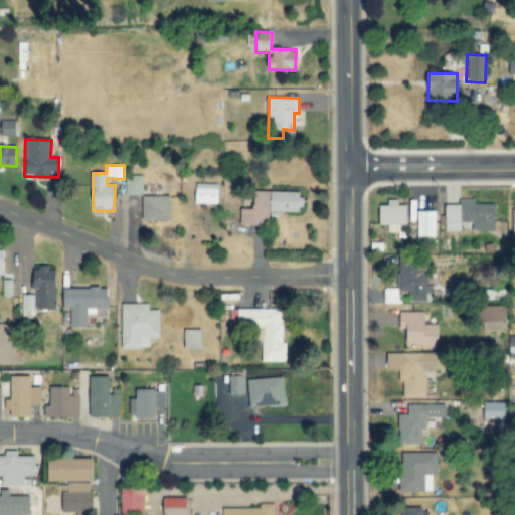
[(125,195),(142,195),(142,176),(126,176),(125,195)]
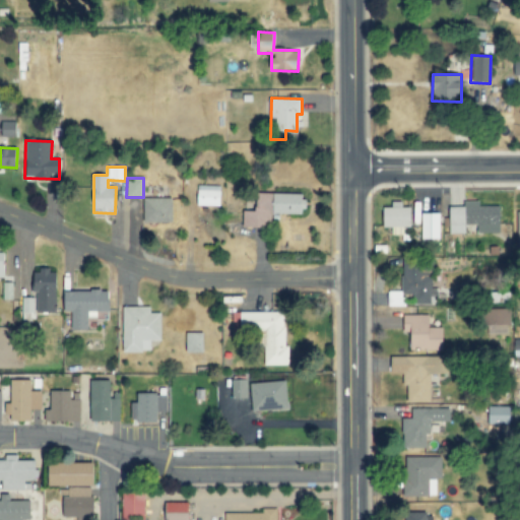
[(197,206),(219,206),(219,186),(197,185),(197,206)]
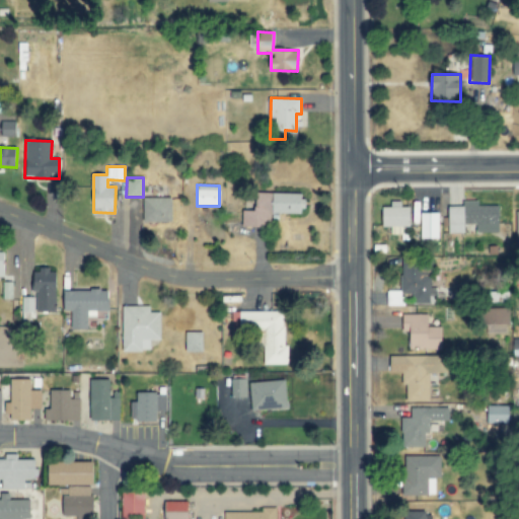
[(242,210),(242,227),(271,227),(271,213),(303,214),(304,194),(256,193),(255,211),(242,210)]
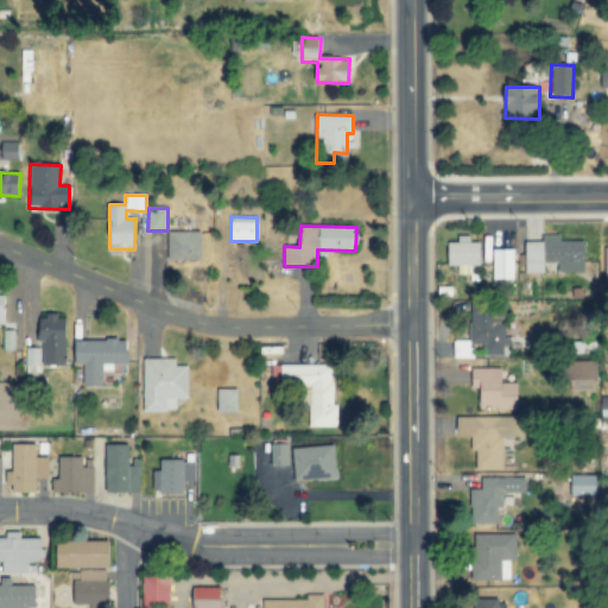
[(201,232),(168,232),(168,261),(201,260),(201,232)]
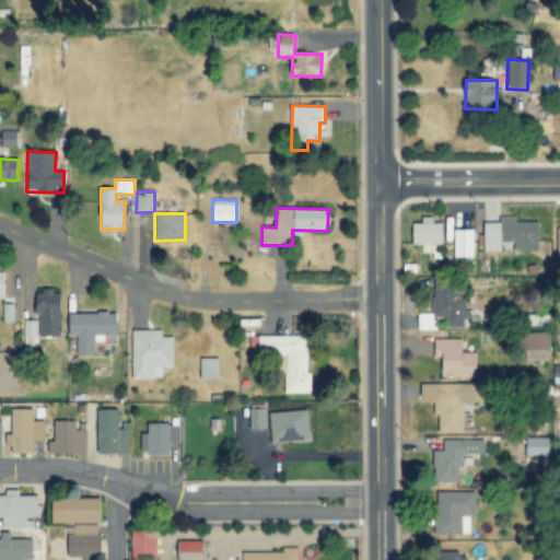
[(483,252),(501,252),(501,242),(514,242),(513,251),(538,252),(538,222),(515,222),(516,217),(499,217),(499,223),(485,222),(483,252)]
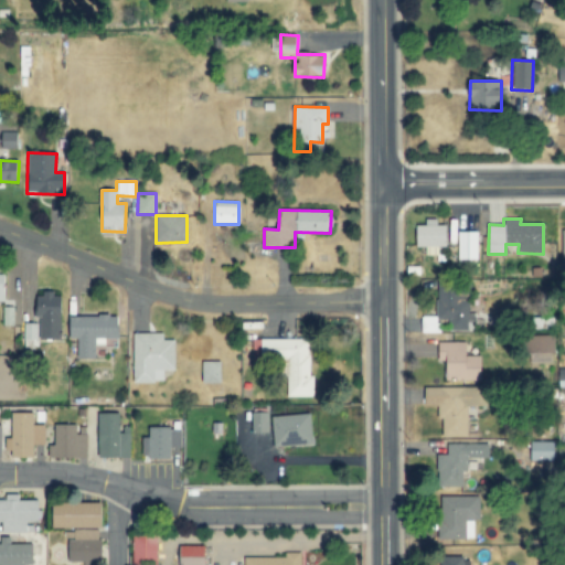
[(446,225),(416,225),(416,246),(425,246),(425,255),(438,255),(438,246),(446,247),(446,225)]
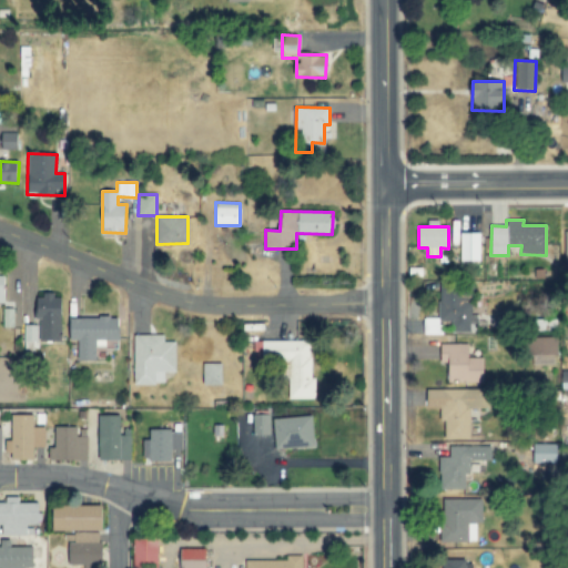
[(479,233),(459,233),(460,261),(479,261),(479,233)]
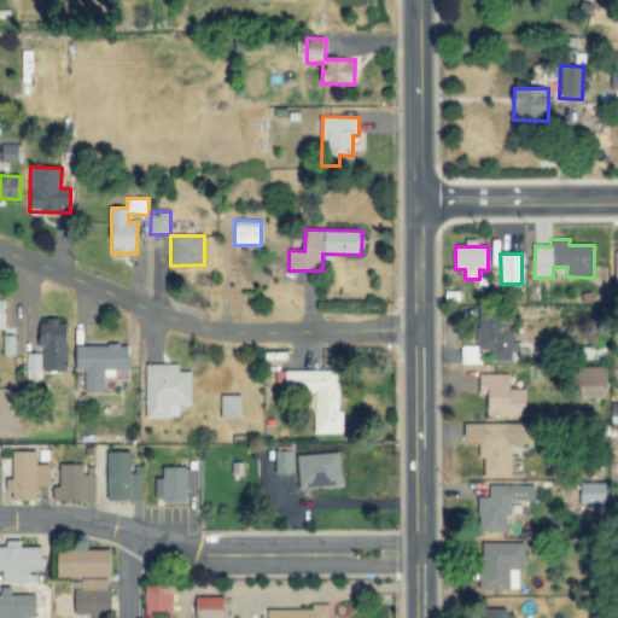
[(491,350),(491,360),(519,360),(519,350),(512,350),(512,308),(477,308),(477,349),(491,350)]
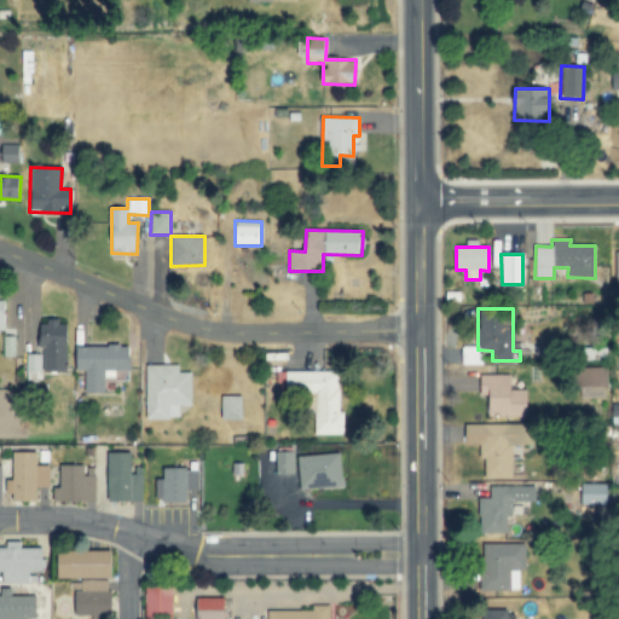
[(41,371),(65,372),(68,322),(40,322),(39,348),(42,348),(41,371)]
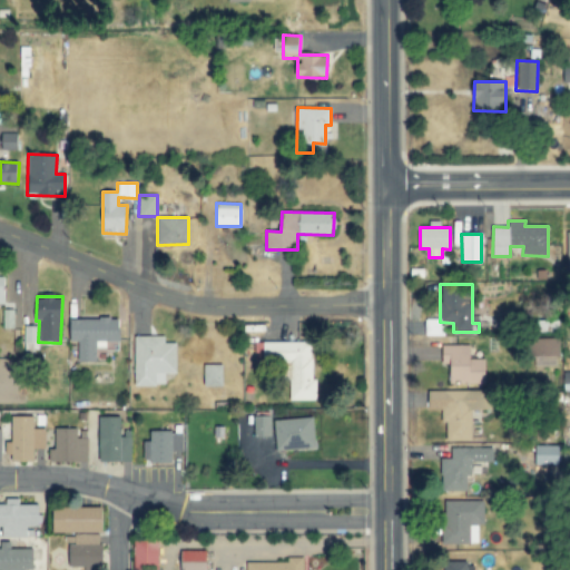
[(78,362),(96,362),(96,341),(119,341),(119,318),(70,318),(70,342),(78,341),(78,362)]
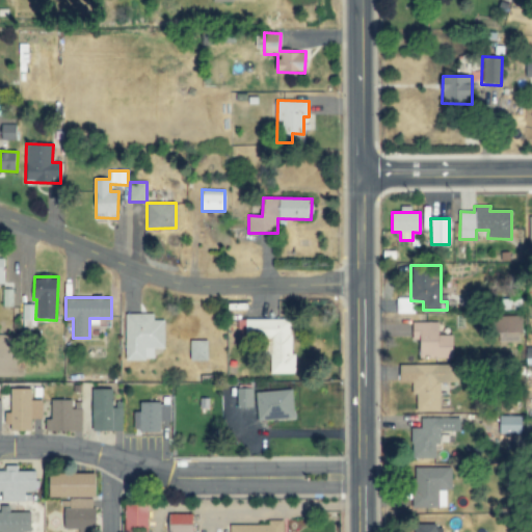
[(33,321),(35,306),(23,304),(21,320),(33,321)]
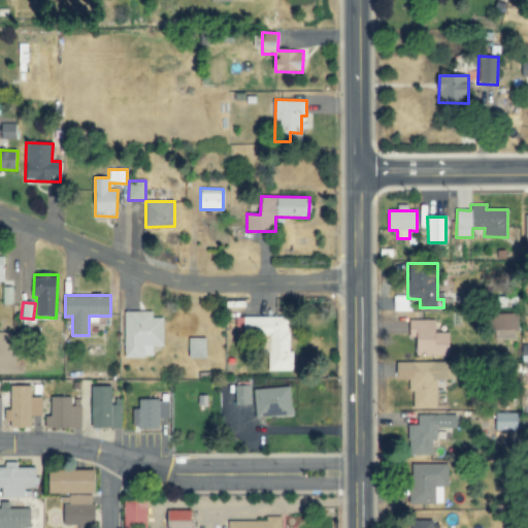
[(164,345),(163,317),(153,318),(153,311),(124,311),(125,358),(153,357),(153,347),(164,345)]
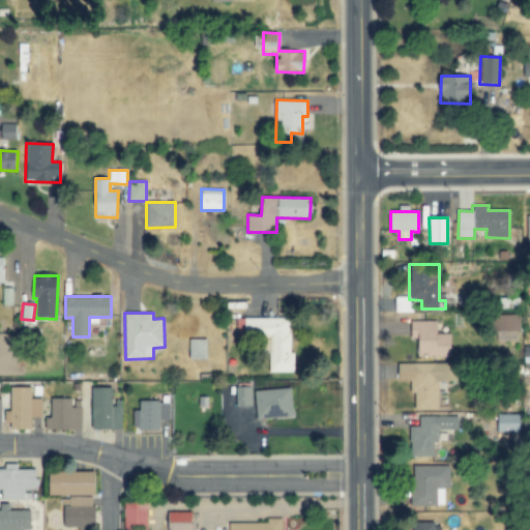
[(520,343),(518,315),(498,315),(499,344),(520,343)]
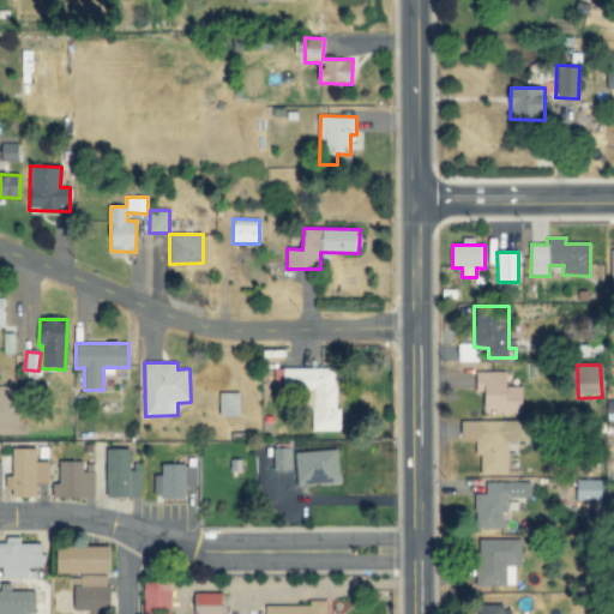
[(337,432),(337,368),(282,368),(282,392),(311,391),(312,432),(337,432)]
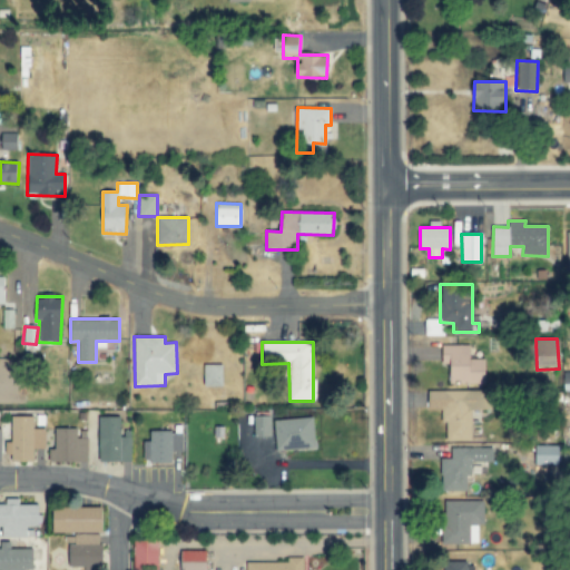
[(470,345),(441,345),(442,365),(450,364),(450,384),(485,384),(485,359),(470,360),(470,345)]
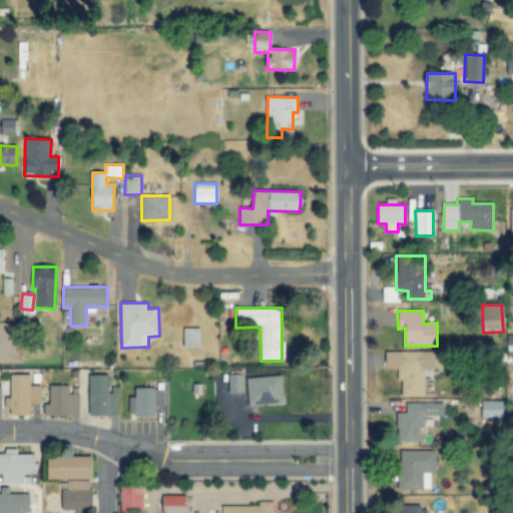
[(184,348),(200,348),(199,328),(183,329),(184,348)]
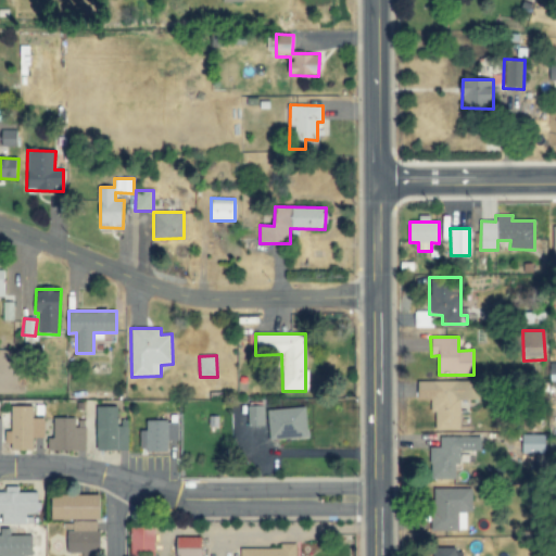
[(418,381),(418,400),(430,400),(430,411),(434,411),(436,430),(460,429),(459,400),(479,400),(478,380),(418,381)]
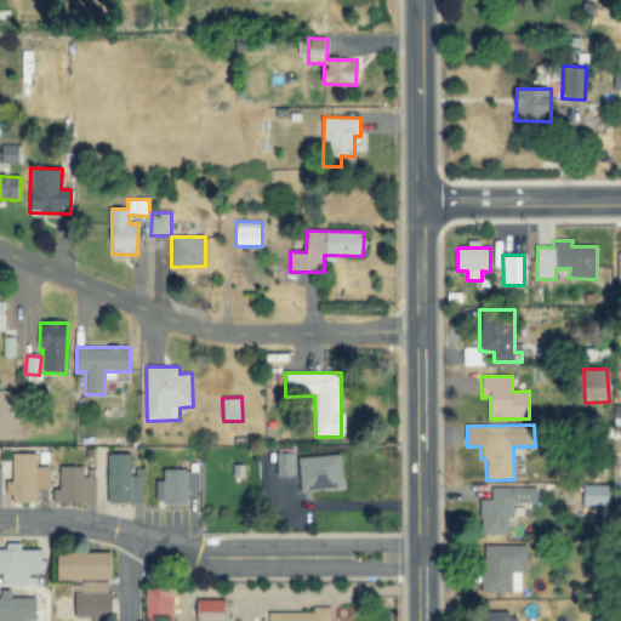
[(275,476),(295,476),(295,454),(275,453),(275,476)]
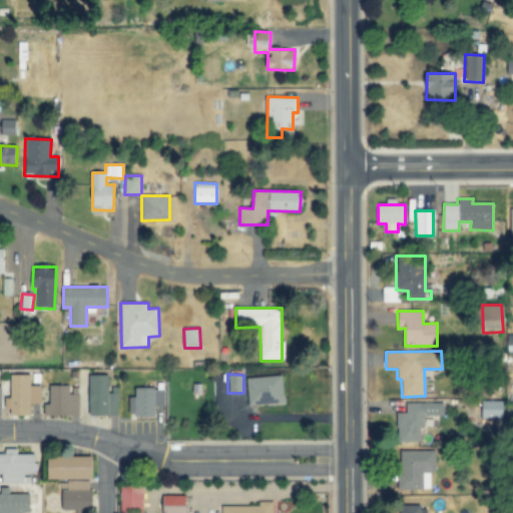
[(7,416),(30,416),(30,403),(40,404),(40,386),(30,386),(30,375),(10,375),(10,398),(7,398),(7,416)]
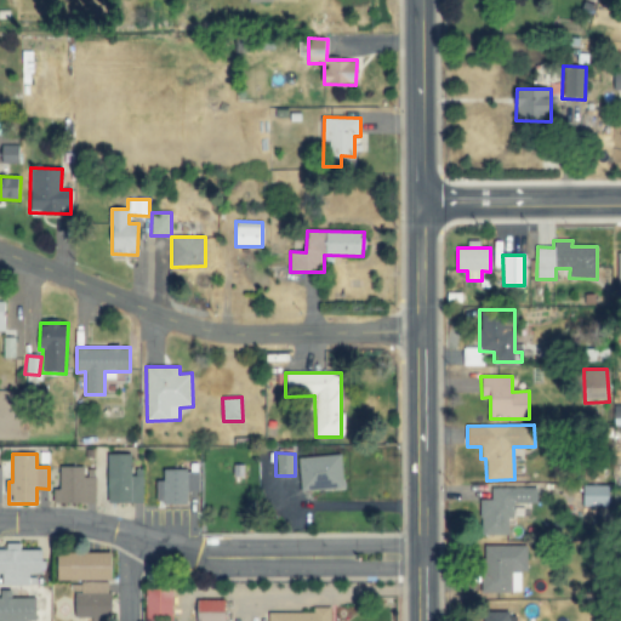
[(107,454),(108,502),(142,502),(141,469),(131,469),(130,454),(107,454)]
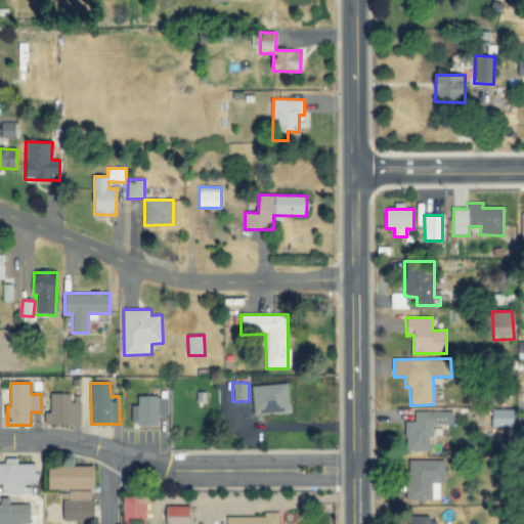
[(253,415),(289,413),(288,384),(252,386),(253,415)]
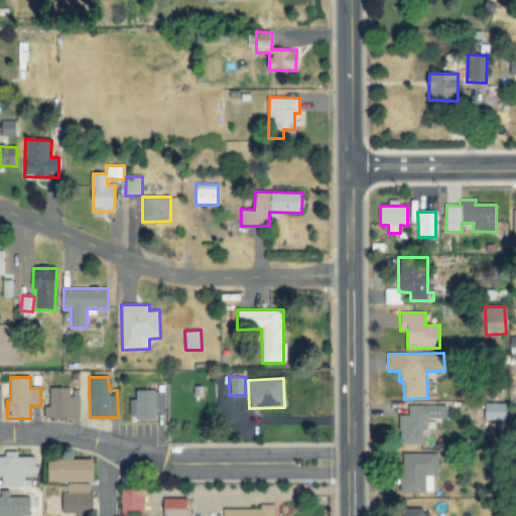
[(78,418),(79,388),(49,388),(48,407),(43,407),(43,418),(78,418)]
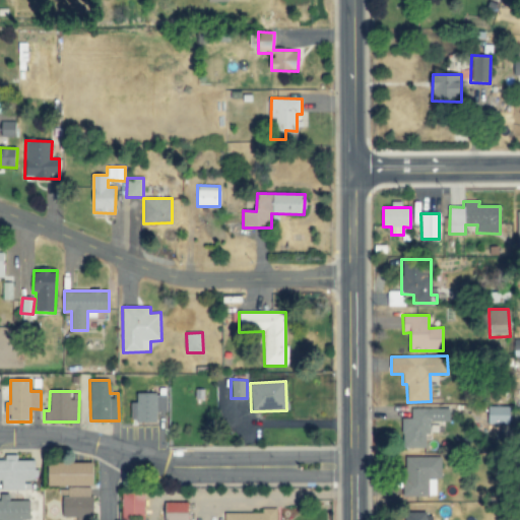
[(157,421),(157,412),(167,411),(166,393),(135,393),(135,402),(130,402),(130,421),(157,421)]
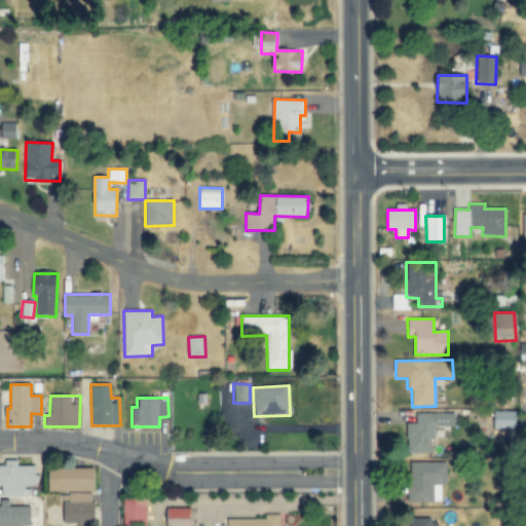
[(493,428),(515,429),(515,412),(493,411),(493,428)]
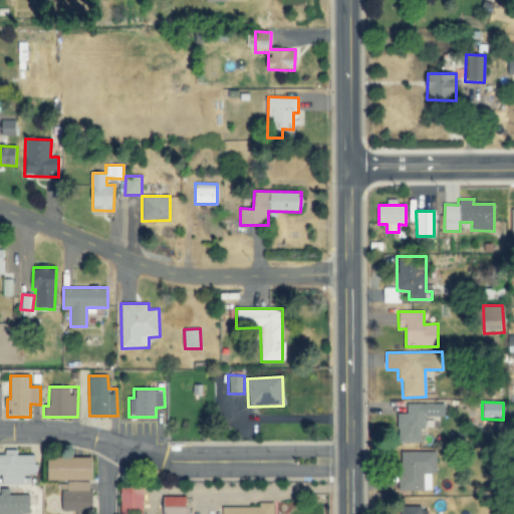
[(424,404),(407,404),(407,414),(398,413),(397,443),(423,443),(424,404)]
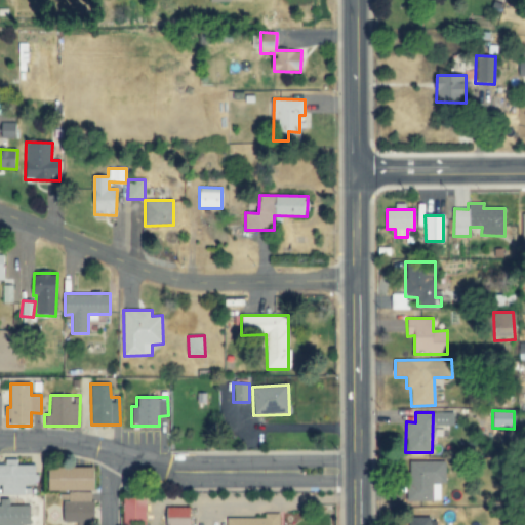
[(1,495),(31,495),(31,486),(37,486),(37,465),(17,466),(17,459),(4,459),(5,465),(0,465),(0,485),(1,486),(1,495)]
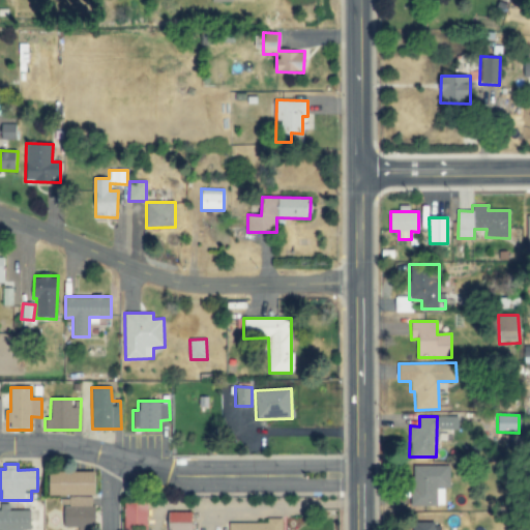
[(449,488),(448,465),(413,466),(414,506),(444,505),(443,488),(449,488)]
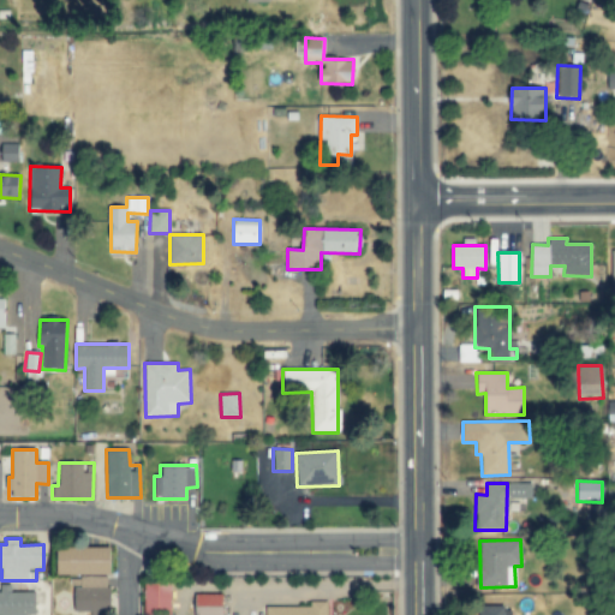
[(112,575),(113,549),(58,547),(57,574),(112,575)]
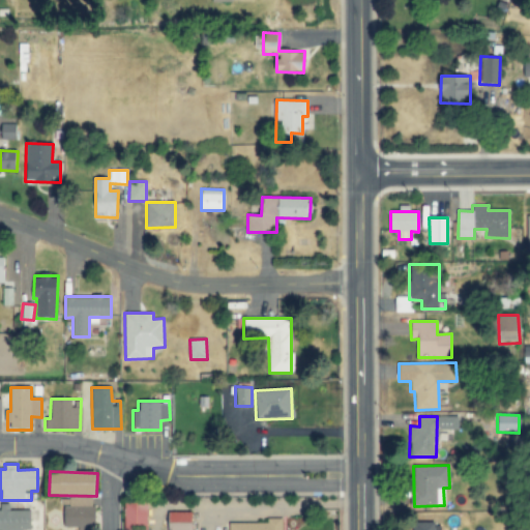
[(65,527),(79,527),(79,529),(92,529),(91,497),(69,498),(70,506),(64,506),(65,527)]
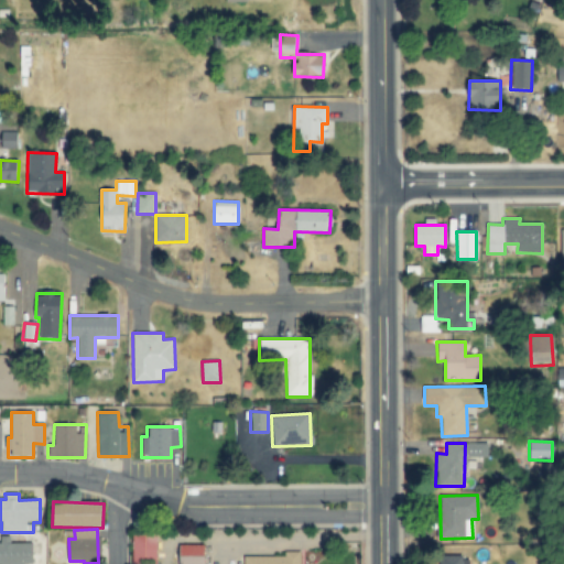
[(156,563),(156,534),(132,534),(132,563),(156,563)]
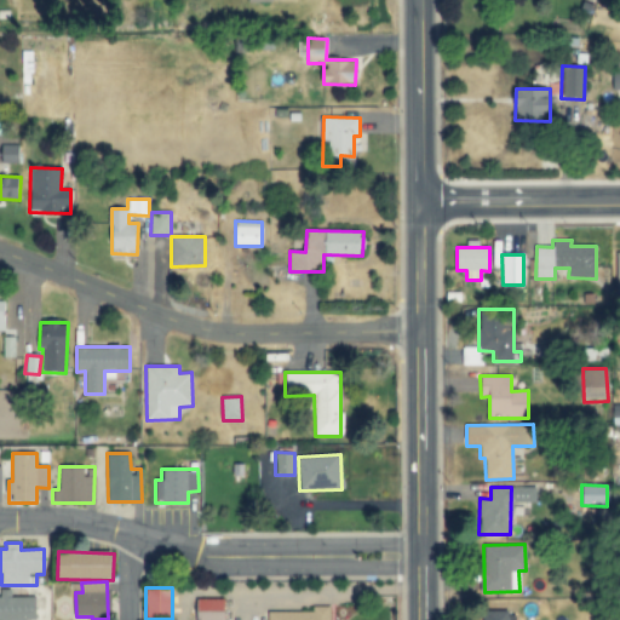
[(11,597),(12,590),(0,589),(0,619),(26,619),(27,619),(35,619),(35,597),(11,597)]
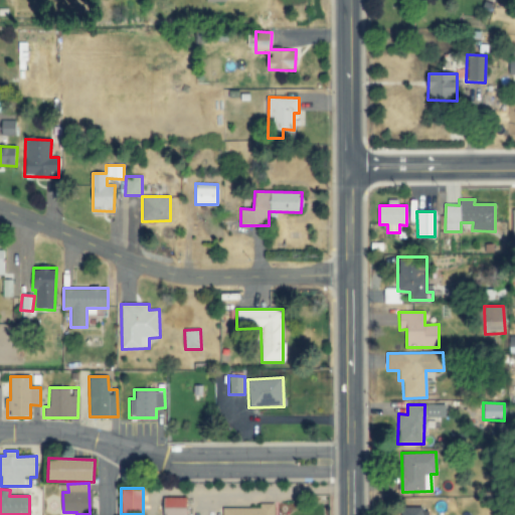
[(186,514),(187,498),(164,498),(163,514),(186,514)]
